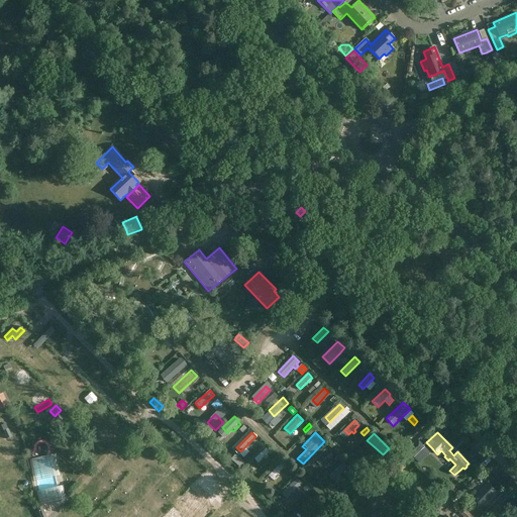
[(213,443),(221,449),(227,440),(219,434),(213,443)]
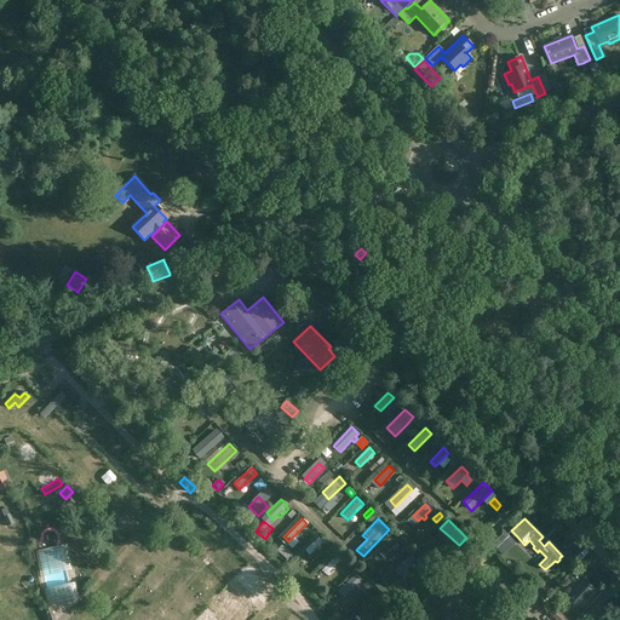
[(500,528),(487,540),(497,550),(506,540),(504,538),(507,534),(500,528)]
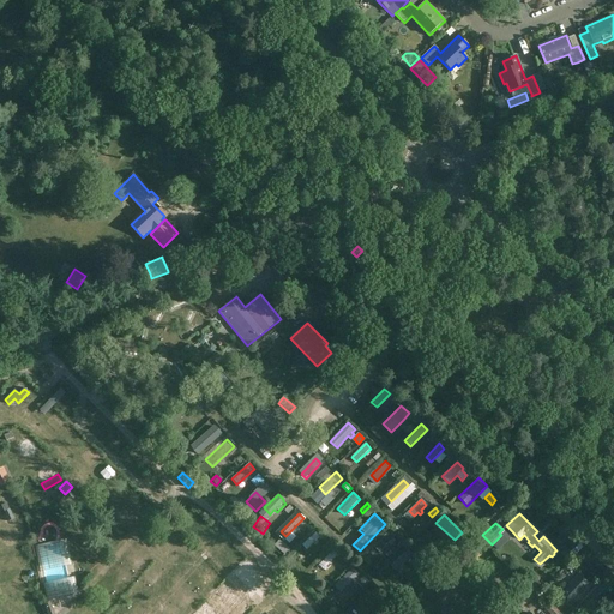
[(391,530),(373,547),(379,553),(390,542),(392,546),(395,542),(392,540),(397,535),(391,530)]
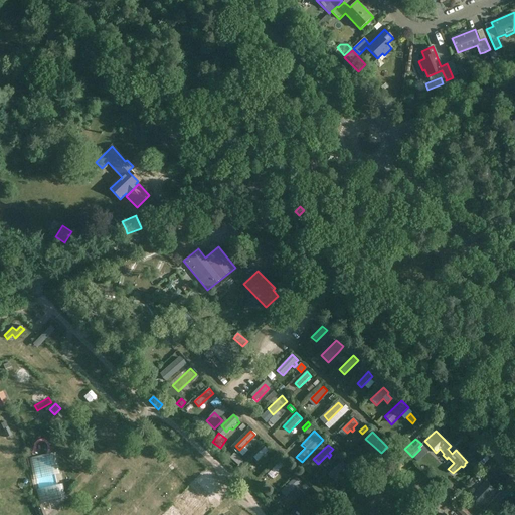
[(265,447),(253,457),(258,462),(269,451),(265,447)]
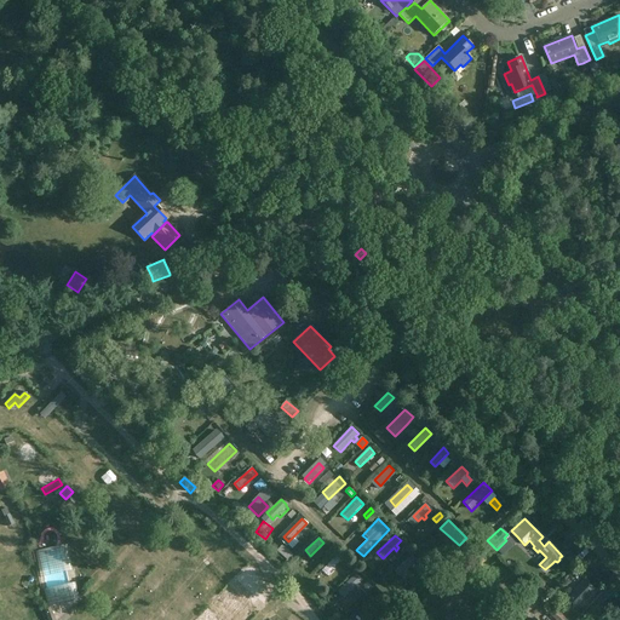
[(86,539),(79,544),(82,550),(91,545),(86,539)]
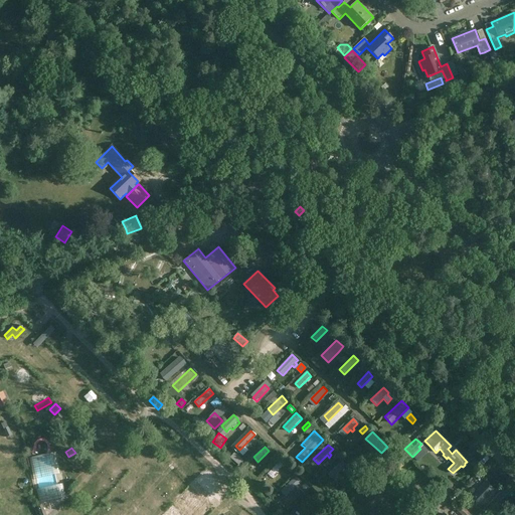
[(55,452),(29,458),(39,503),(65,497),(55,452)]
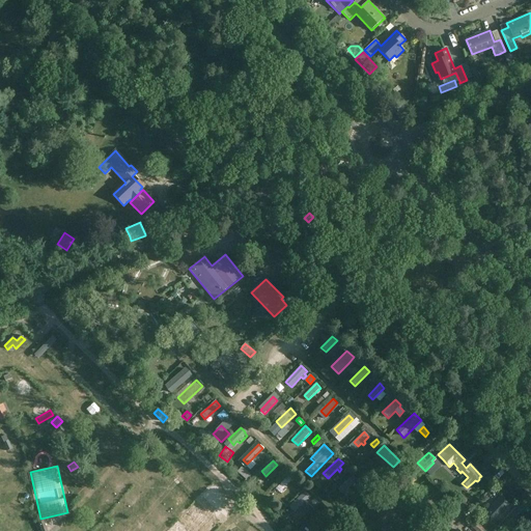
[(212,491),(218,482),(210,475),(203,483),(212,491)]
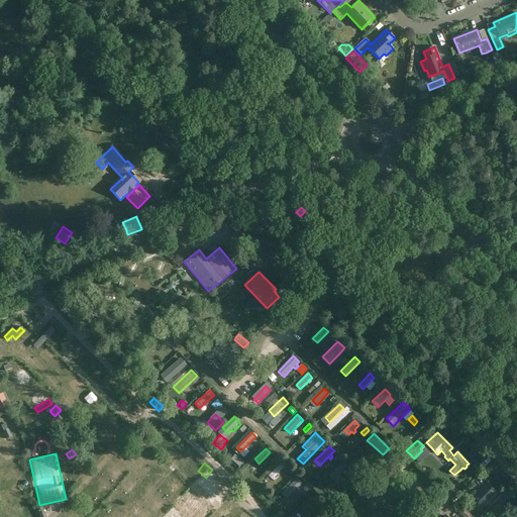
[(347,468),(343,462),(329,477),(333,481),(347,468)]
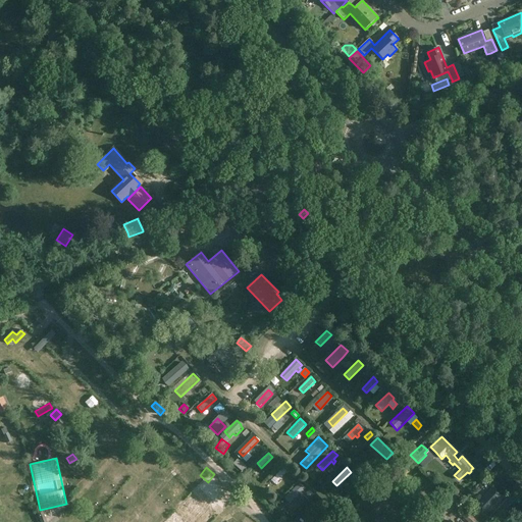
[(282,468),(271,480),(275,484),(288,472),(282,468)]
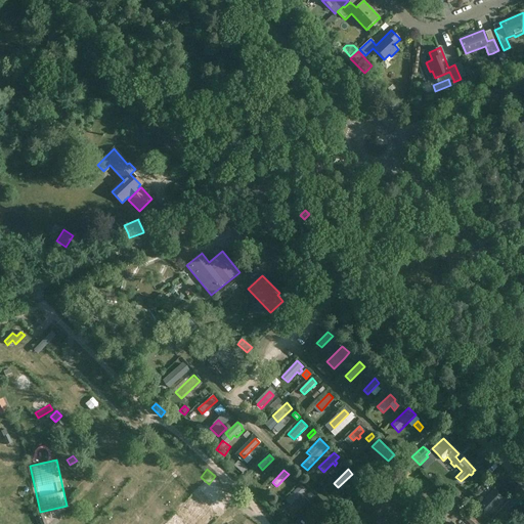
[(165,484),(173,493),(172,494),(174,497),(176,495),(179,498),(182,494),(183,493),(170,479),(165,484)]
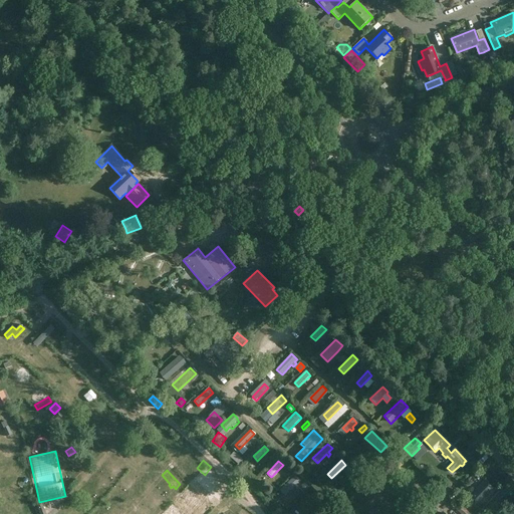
[(216,474),(205,485),(210,490),(221,480),(216,474)]
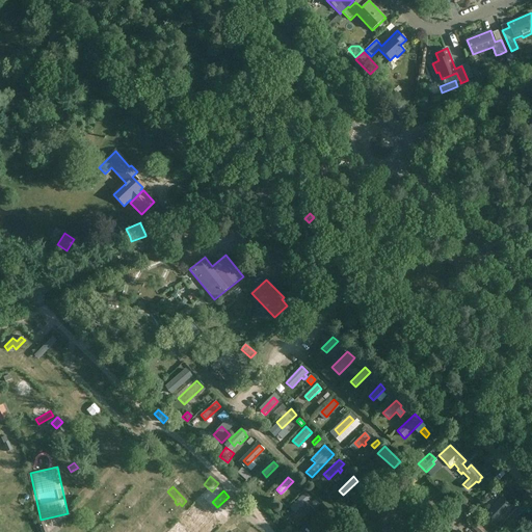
[(290,517),(297,511),(299,512),(302,509),(301,507),(307,502),(301,497),(285,512),(290,517)]
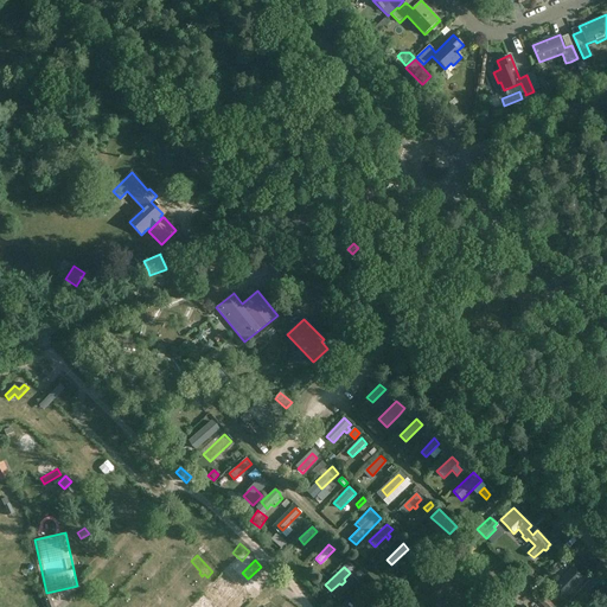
[(126,568),(119,573),(136,594),(144,588),(126,568)]
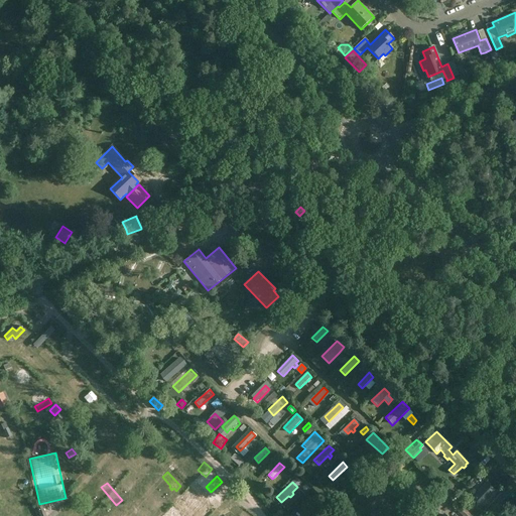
[(486,483),(472,497),(482,506),(496,492),(486,483)]
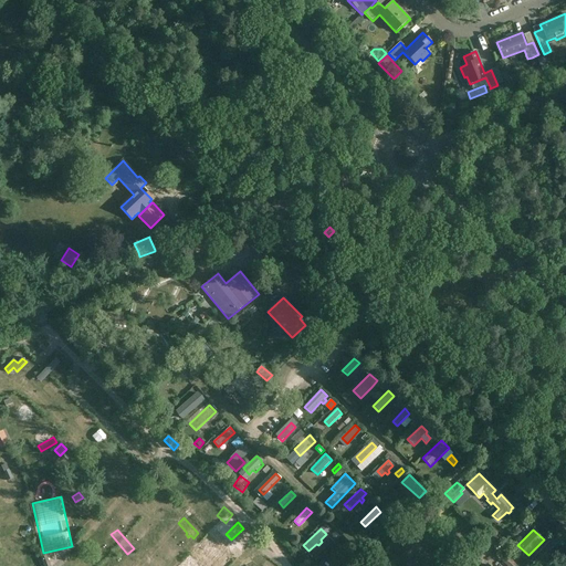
[(334,532),(328,537),(334,543),(339,537),(336,534),(334,532)]
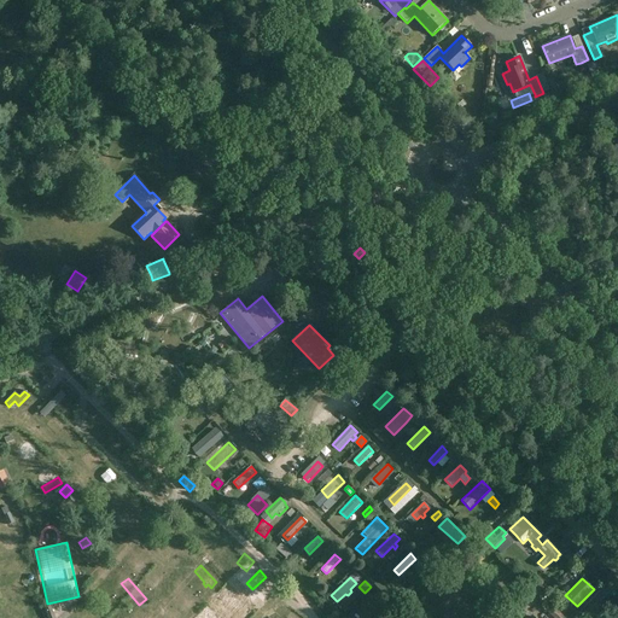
[(455,582),(437,601),(448,612),(466,593),(455,582)]
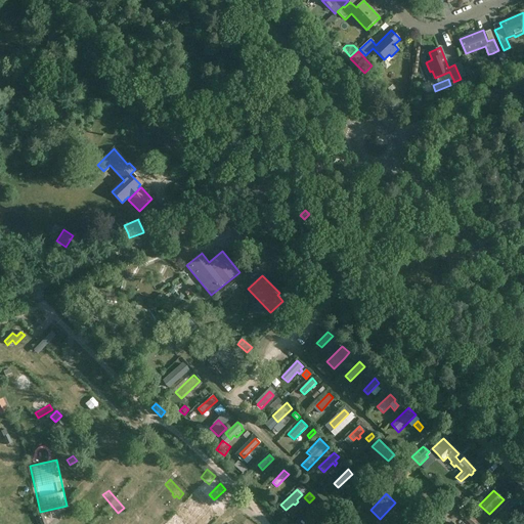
[(447,504),(443,508),(448,512),(456,504),(452,498),(449,495),(443,500),(447,504)]
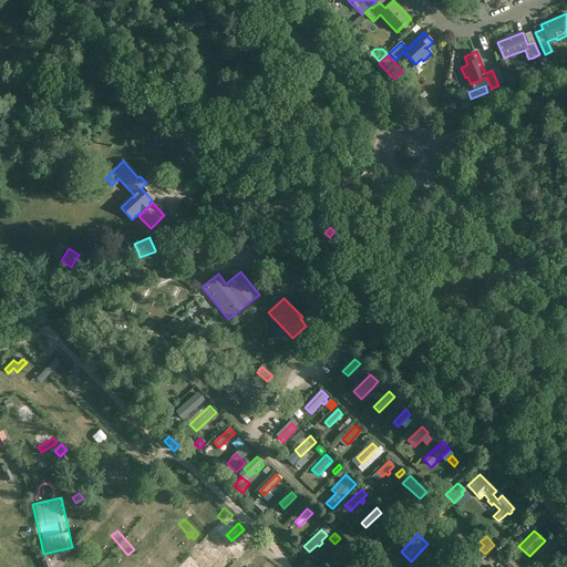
[(269,545),(259,555),(263,560),(264,560),(268,556),(272,552),(277,547),(272,543),(269,545)]
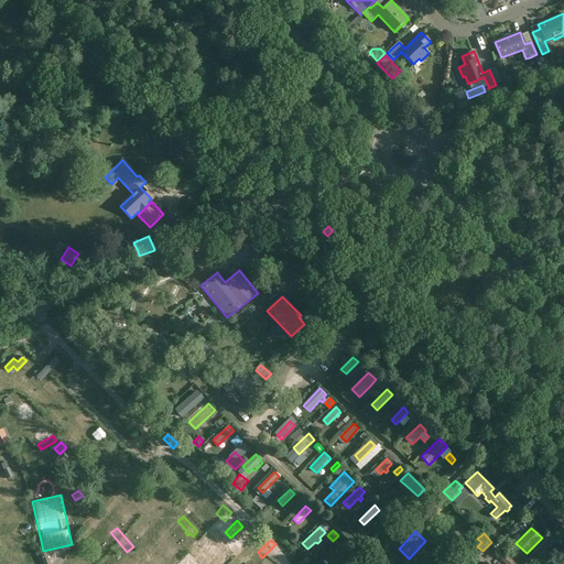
[(98,541),(91,546),(106,563),(107,563),(114,560),(98,541)]
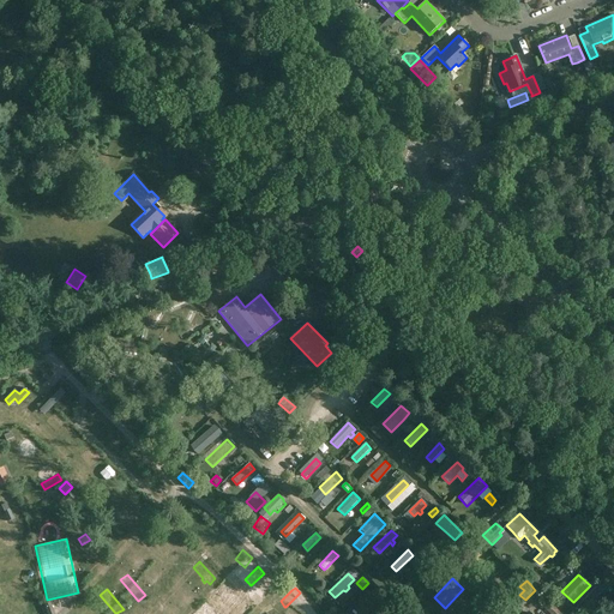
[(192,609),(197,602),(179,589),(173,595),(192,609)]
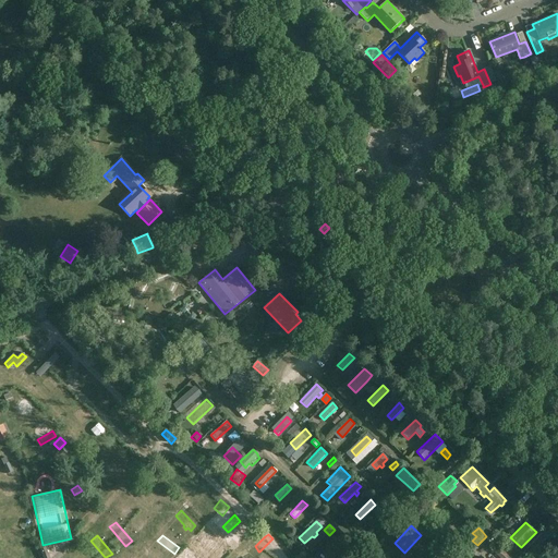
[(204,557),(215,557),(205,547),(207,546),(204,544),(203,542),(201,543),(199,542),(194,547),(204,557)]
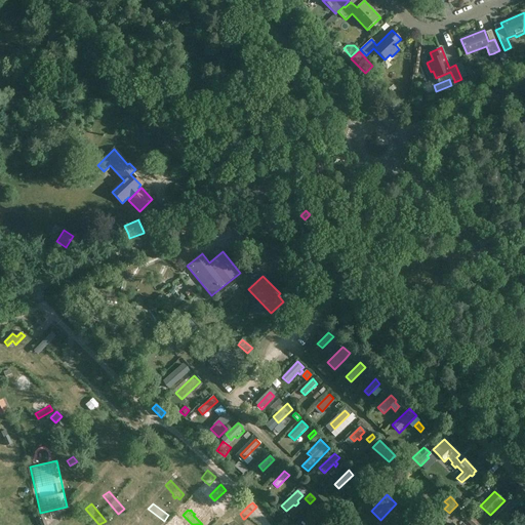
[(468,513),(462,518),(467,522),(472,517),(468,513)]
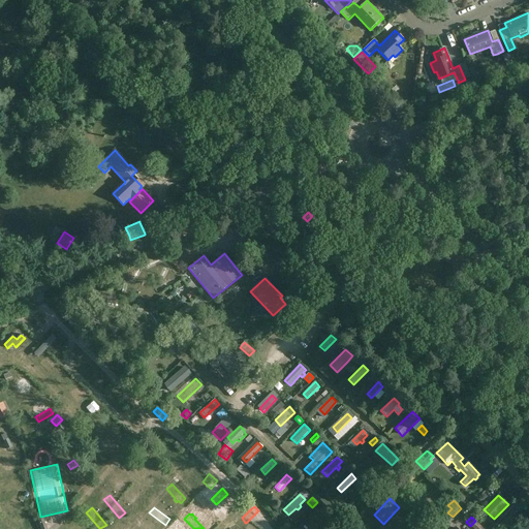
[(37,520),(40,528),(47,528),(43,518),(37,520)]
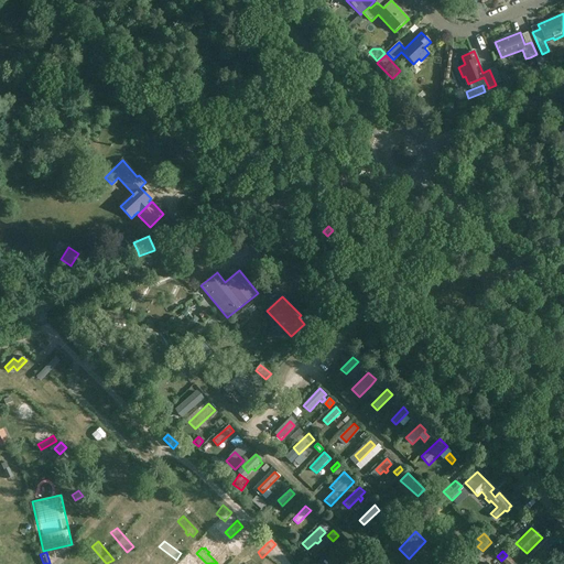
[(285,554),(277,563),(285,563),(291,559),(285,554)]
